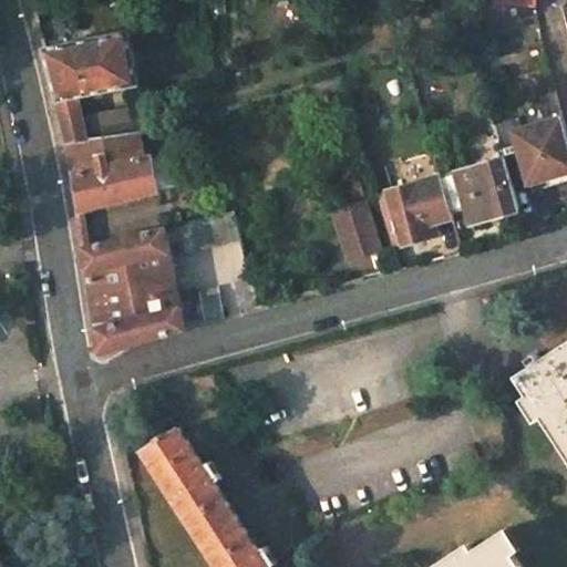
[(522,0),(488,0),(504,51),(540,40),(535,21),(534,18),(527,19),(522,0)]
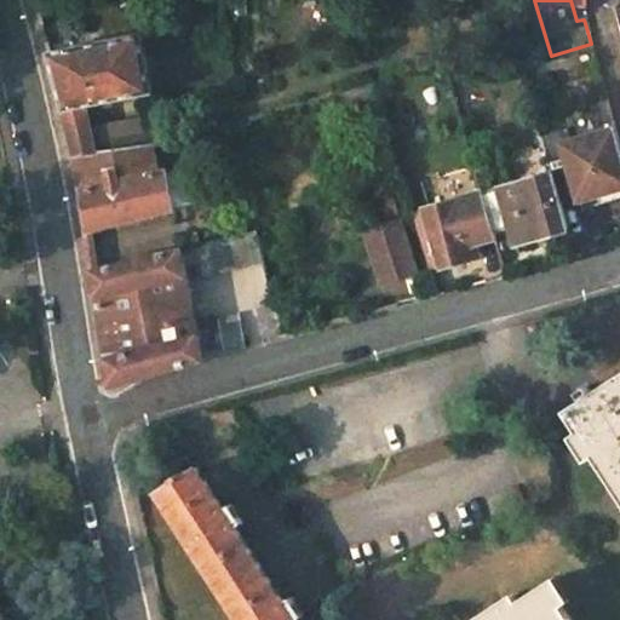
[(141,34),(49,52),(75,154),(120,150),(155,144),(161,144),(156,115),(115,122),(90,128),(86,105),(153,93),(141,34)]
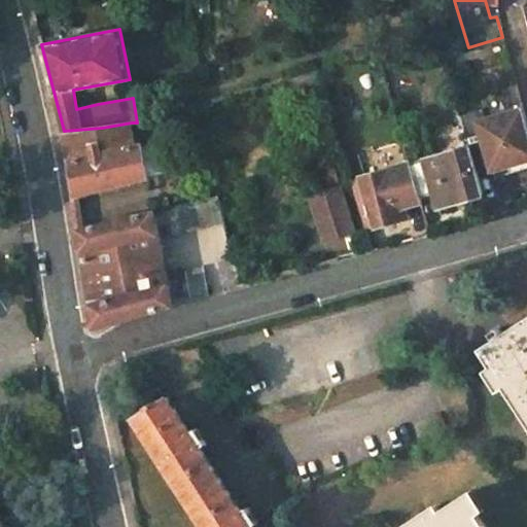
[(317,69),(287,78),(289,89),(320,79),(317,69)]
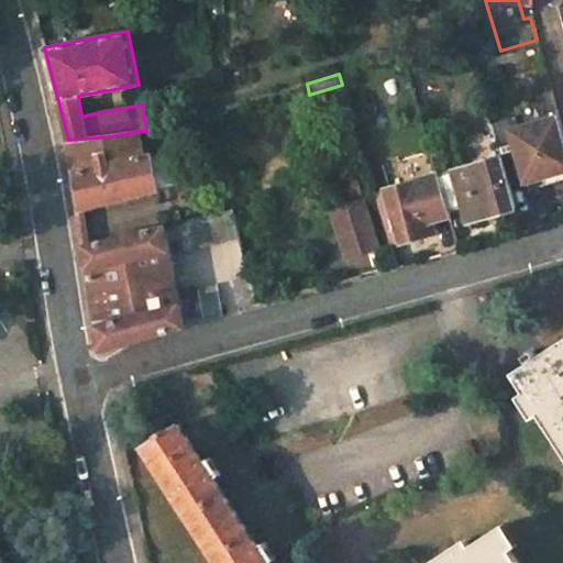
[(516,116),(493,122),(503,156),(510,183),(526,178),(527,180),(562,169),(562,132),(559,117),(520,128),(516,116)]
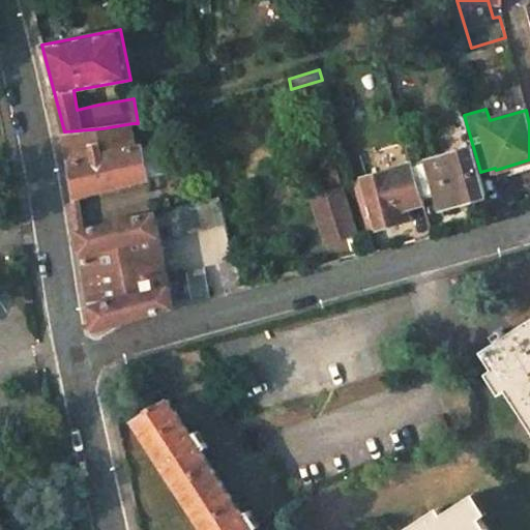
[(102,128),(64,131),(75,198),(149,179),(142,145),(136,146),(133,123),(102,128)]
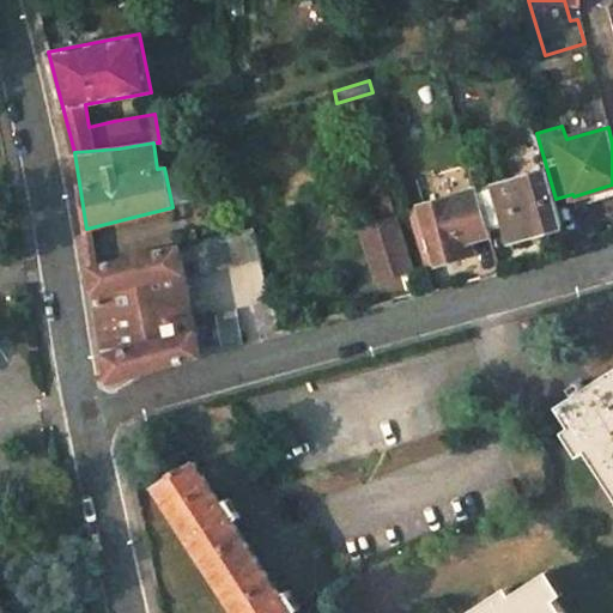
[(483,169),(472,173),(477,189),(487,229),(504,224),(509,242),(564,228),(556,199),(547,170),(487,187),(483,169)]
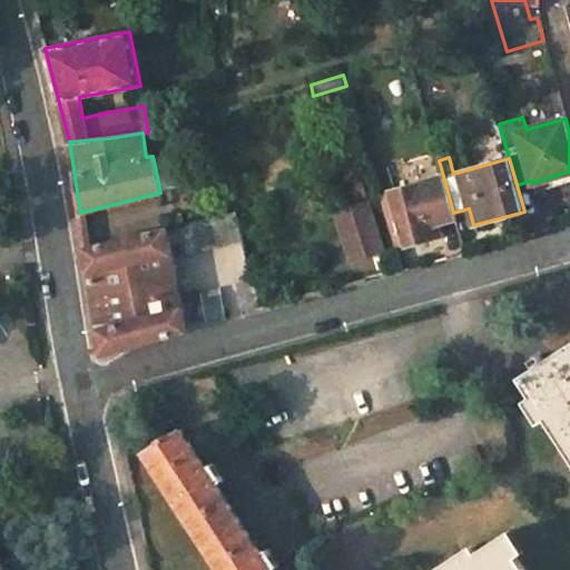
[(443,176),(390,190),(404,245),(439,235),(435,223),(454,218),(453,213),(443,176)]
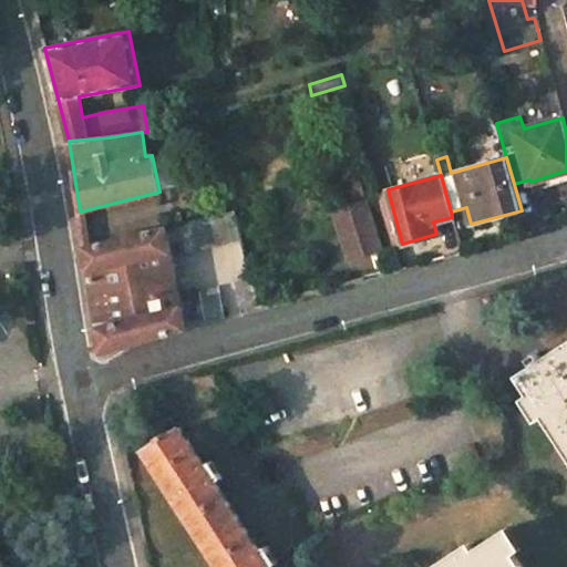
[(336,213),(348,258),(378,248),(366,203),(336,213)]
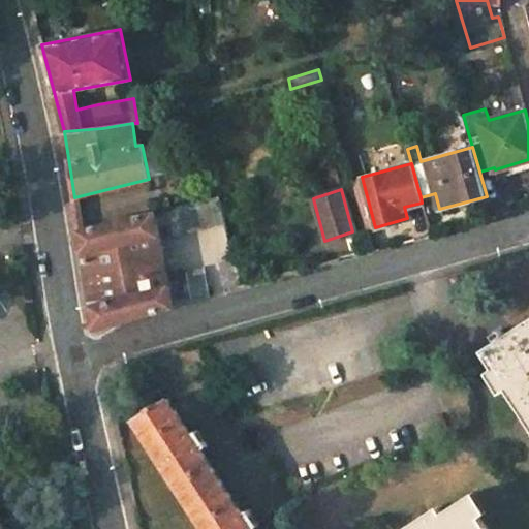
[(218,197),(164,210),(170,235),(225,221),(218,197)]
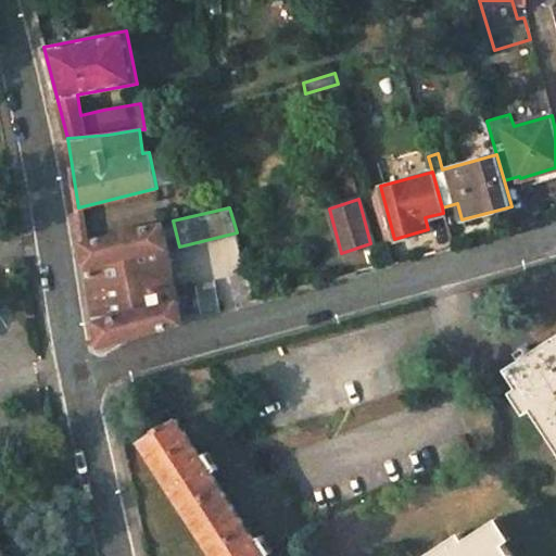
[(163,223),(83,242),(99,345),(181,323),(163,223)]
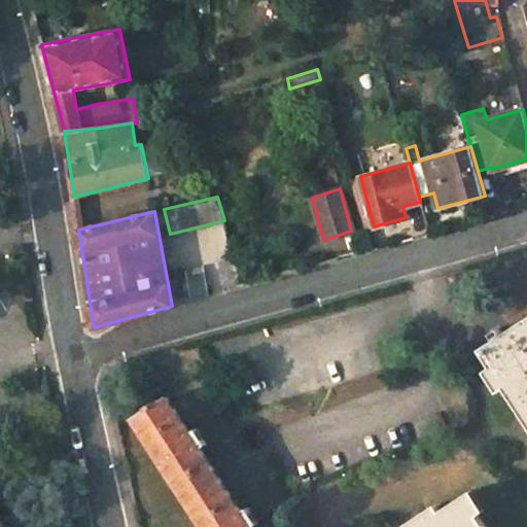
[(235,259),(218,265),(223,291),(242,286),(235,259)]
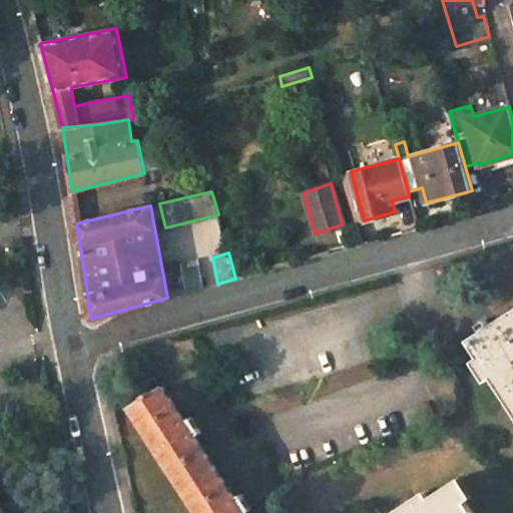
[(197,261),(181,264),(187,292),(202,288),(197,261)]
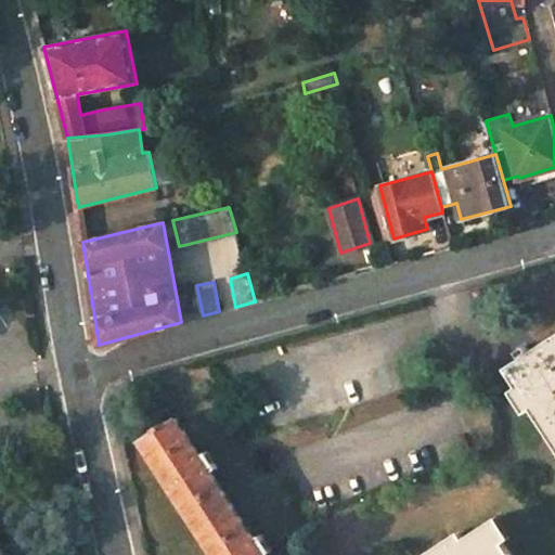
[(521,357),(505,368),(554,442),(554,335),(540,345),(530,351),(526,346),(517,350),(521,357)]
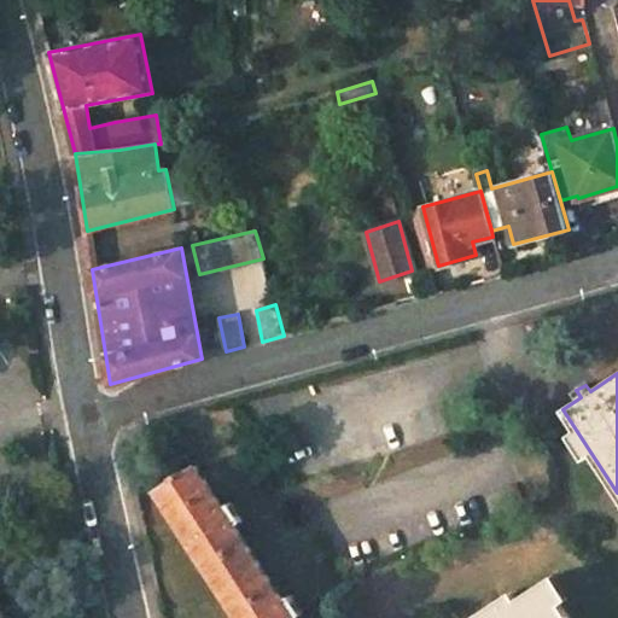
[(213,454),(196,466),(223,507),(231,502),(229,481),(213,454)]
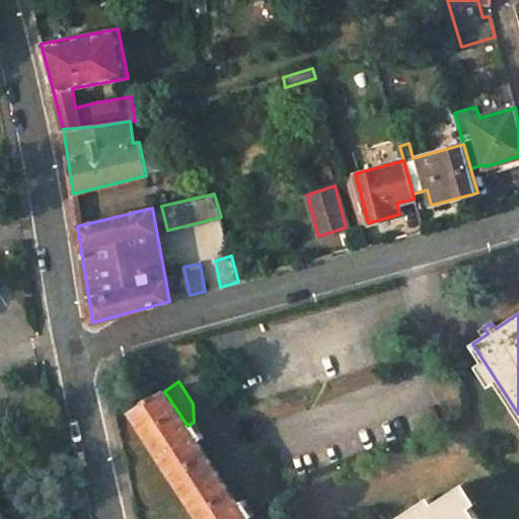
[(145,402),(133,412),(203,518),(247,518),(238,504),(230,492),(205,453),(198,441),(188,426),(164,391),(151,399),(145,402)]
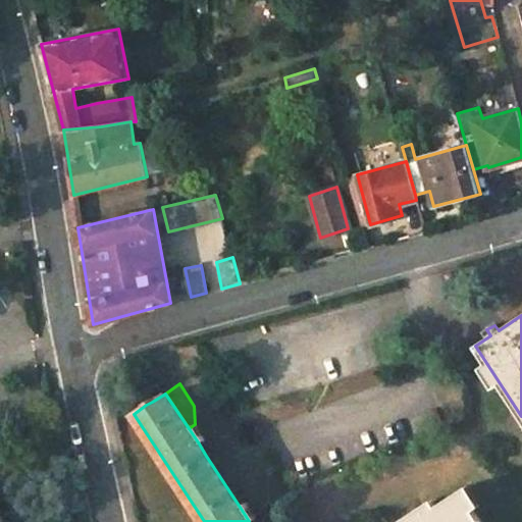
[(195,424),(189,428),(199,444),(205,439),(195,424)]
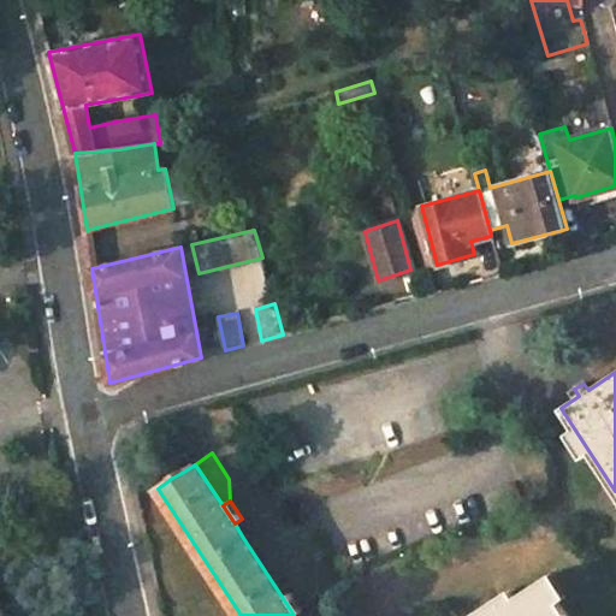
[(259,528),(243,538),(273,584),(288,574),(259,528)]
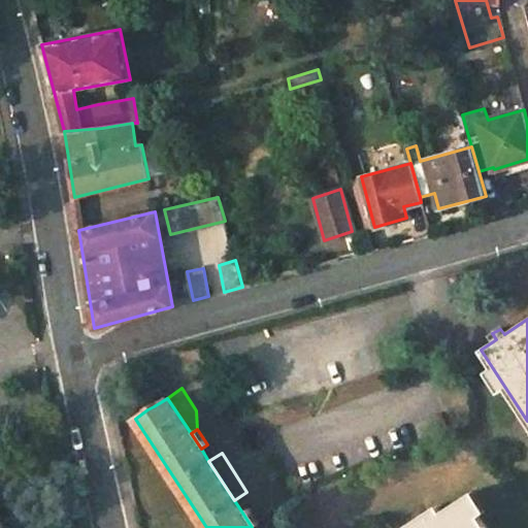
[(427,510),(401,527),(486,527),(465,495),(431,517),(427,510)]
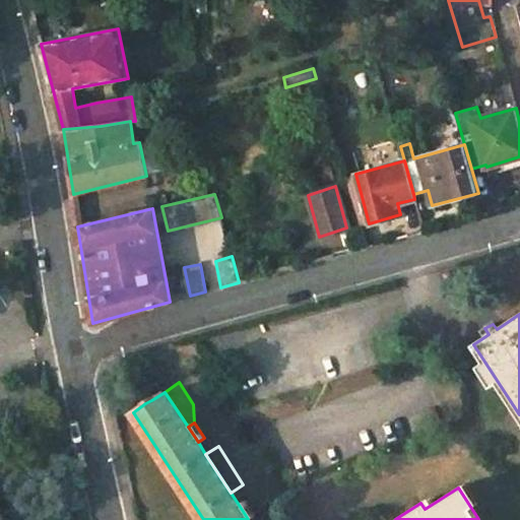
[(245,501),(239,505),(248,519),(255,516),(245,501)]
